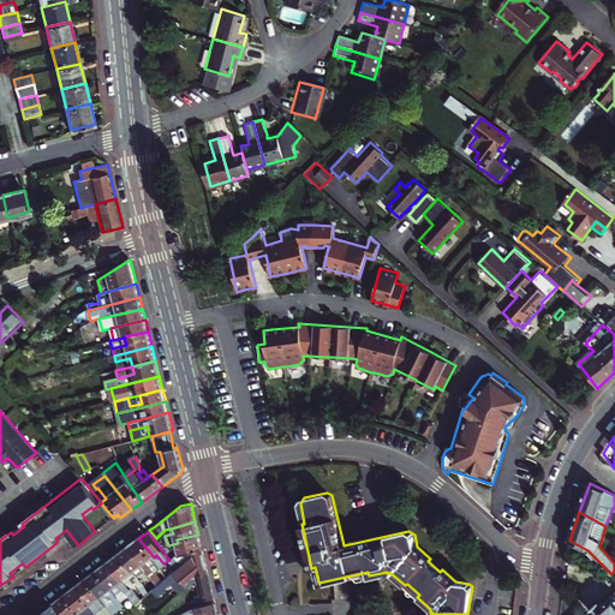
[(202,548),(198,535),(177,539),(178,543),(180,554),(177,559),(179,560),(174,566),(177,569),(192,555),(190,550),(202,548)]
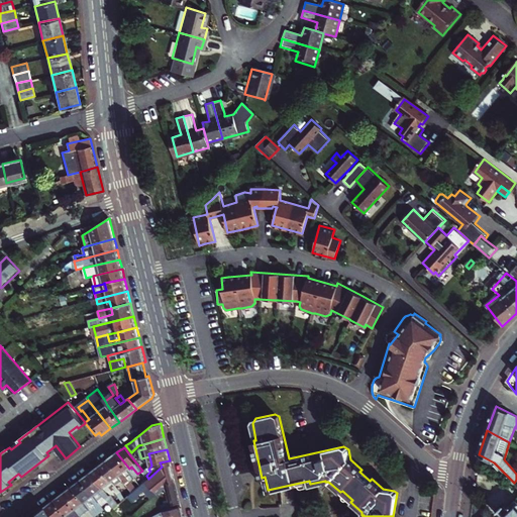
[(381,449),(374,458),(380,464),(388,455),(381,449)]
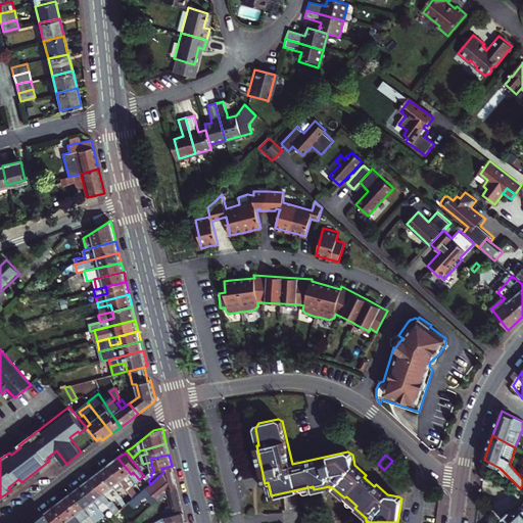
[(136,482),(131,474),(117,458),(109,465),(128,488),(136,482)]
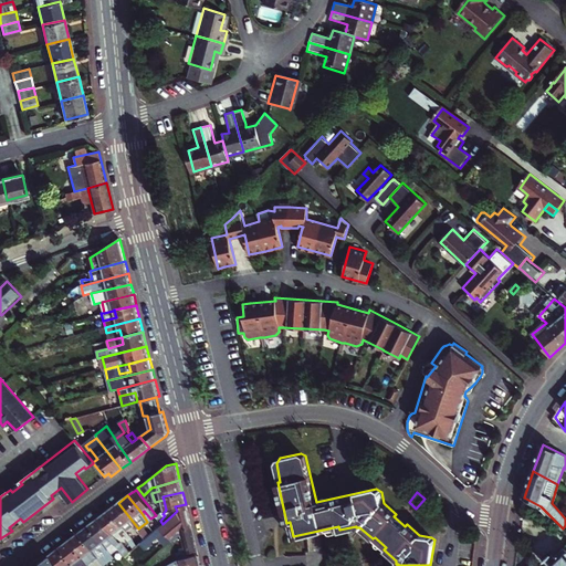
[(107,511),(125,532),(129,528),(140,543),(146,538),(138,528),(118,503),(107,511)]
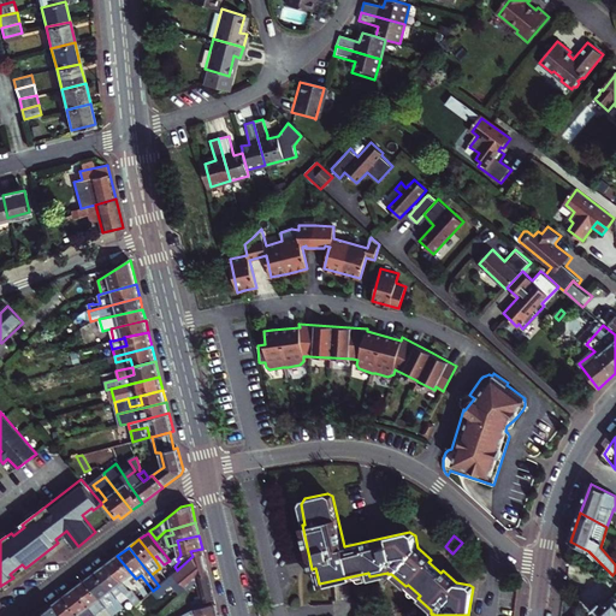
[(208,574),(202,549),(190,551),(193,556),(177,570),(173,573),(178,579),(194,566),(197,578),(208,574)]
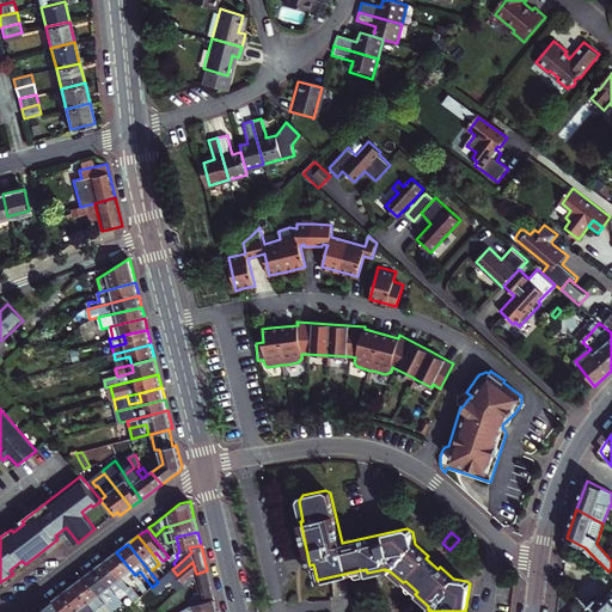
[(130,586),(135,582),(132,577),(135,575),(116,552),(105,560),(130,586)]
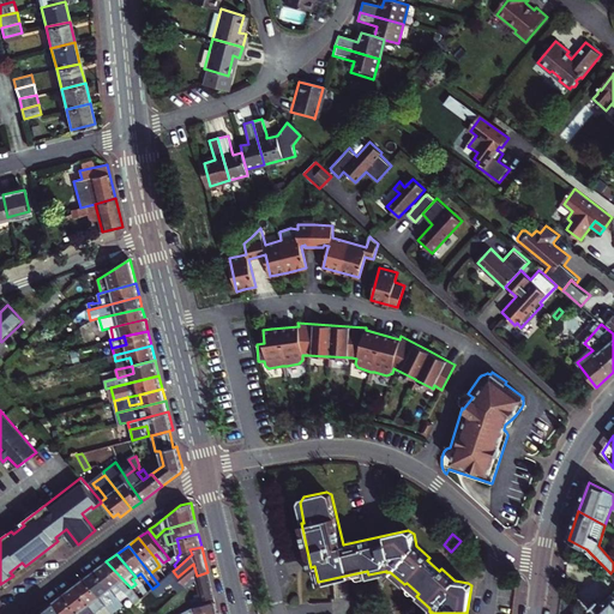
[(137,594),(131,588),(106,561),(96,570),(118,595),(121,599),(126,594),(136,605),(142,600),(137,594)]
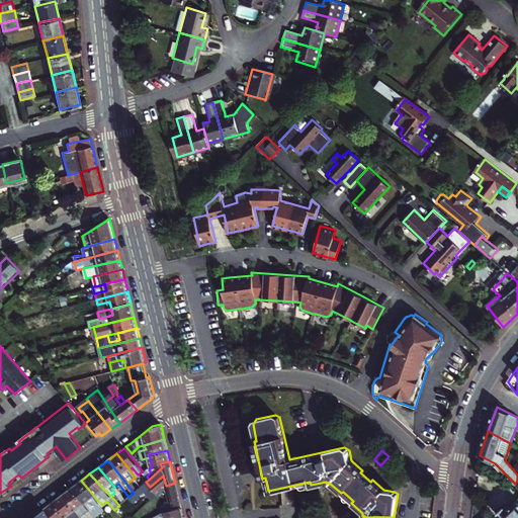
[(99,502),(81,481),(72,488),(90,510),(96,517),(104,517),(100,513),(95,506),(99,502)]
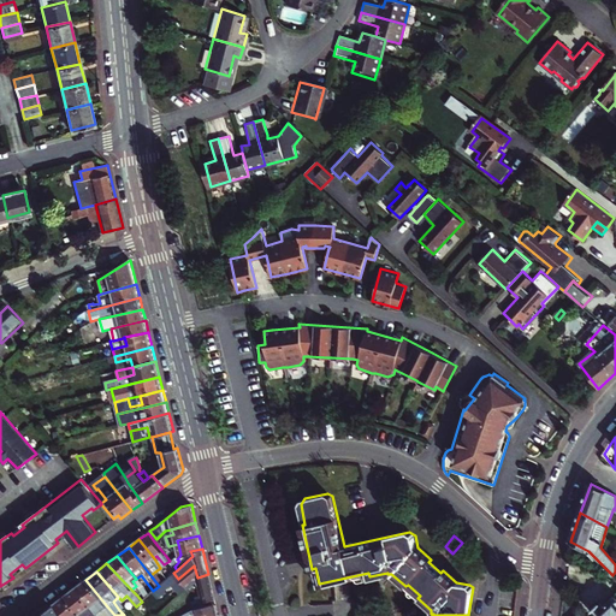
[(203,602),(215,599),(208,574),(197,578),(197,581),(203,602)]
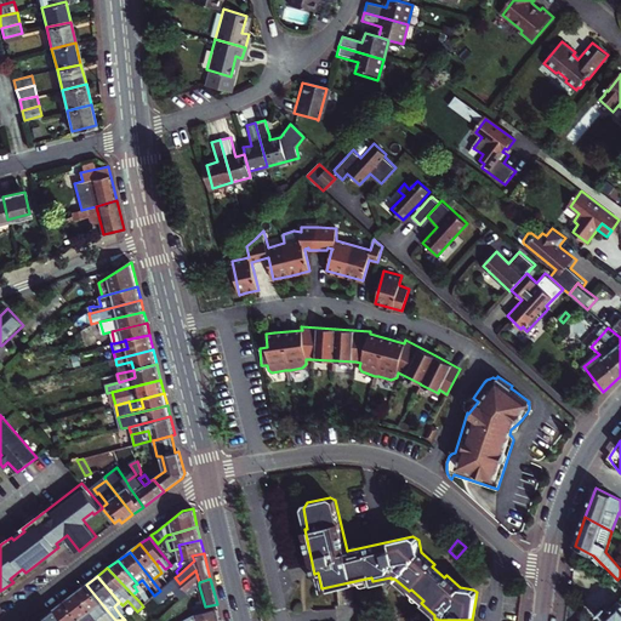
[(108,611),(86,585),(77,592),(98,620),(108,611)]
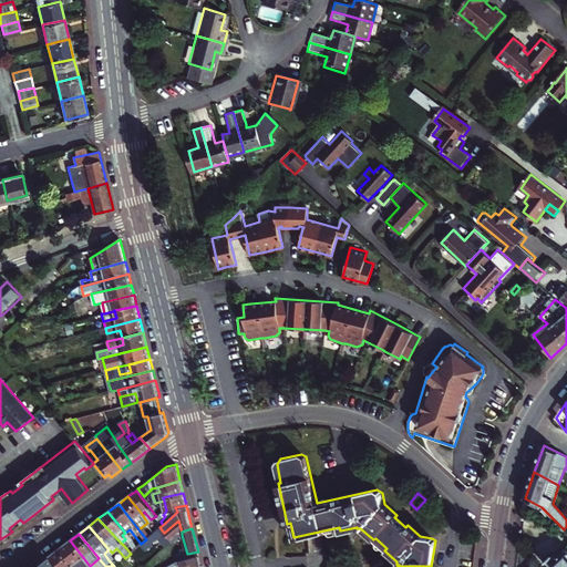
[(90,566),(70,540),(60,548),(74,566),(90,566)]
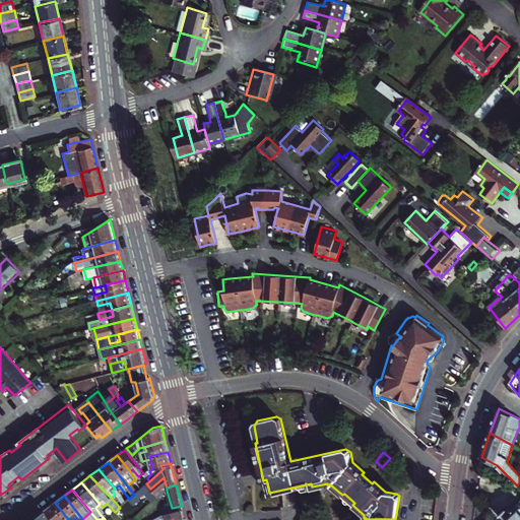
[(122,498),(116,503),(120,508),(126,502),(122,498)]
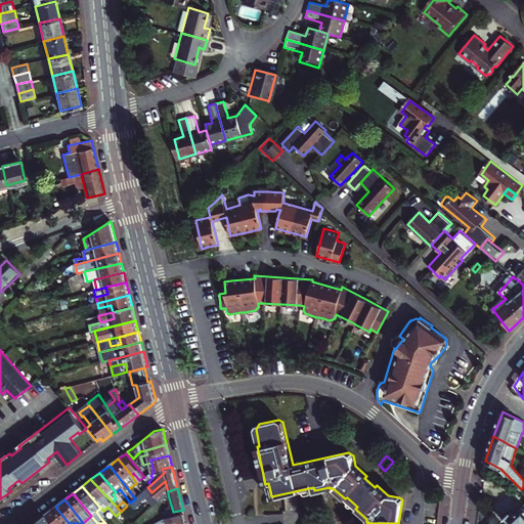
[(69,523),(55,507),(46,514),(53,523),(69,523)]
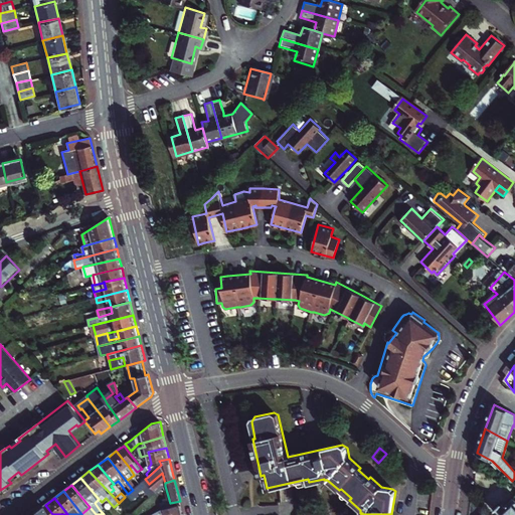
[(503,505),(496,512),(498,514),(514,514),(514,498),(506,507),(503,505)]
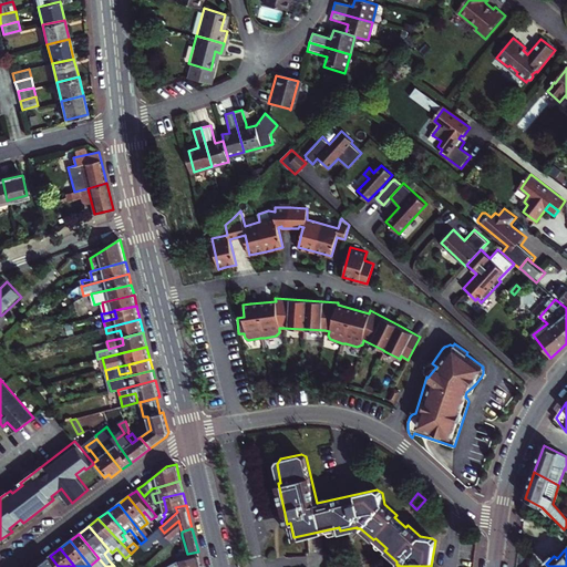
[(104,554),(110,562),(115,557),(112,553),(109,549),(104,554)]
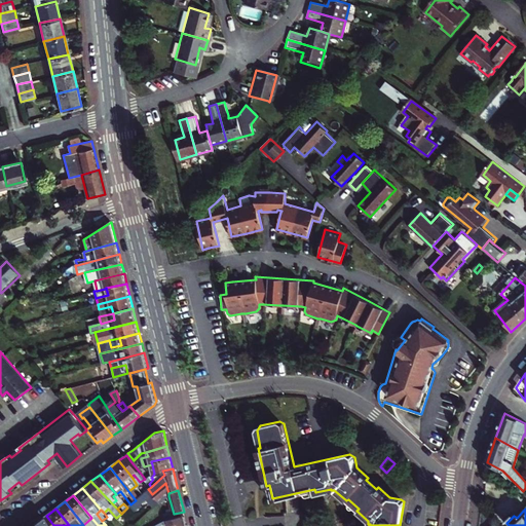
[(53,525),(46,516),(37,522),(39,525),(53,525)]
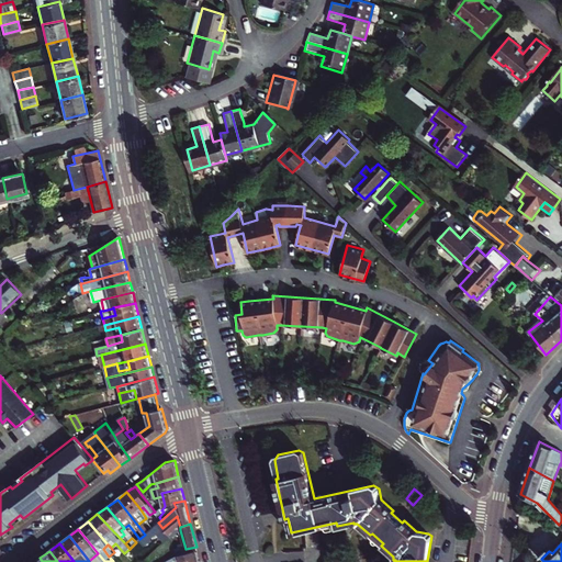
[(197,561),(200,561),(198,551),(175,557),(163,561),(170,561),(171,561),(197,561)]
